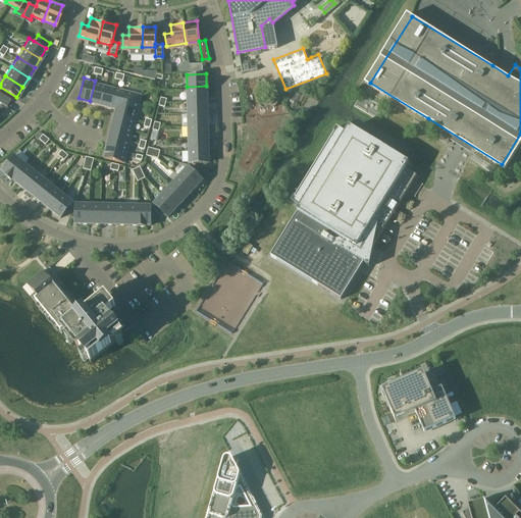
[(105,84),(95,81),(90,101),(100,103),(105,84)]
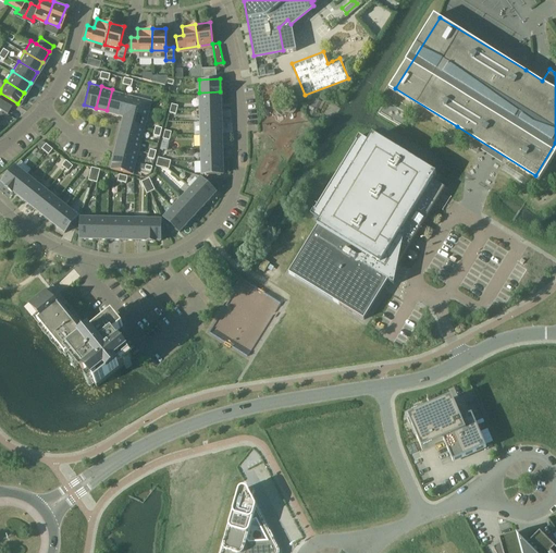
[(124,91),(112,89),(107,110),(119,113),(124,91)]
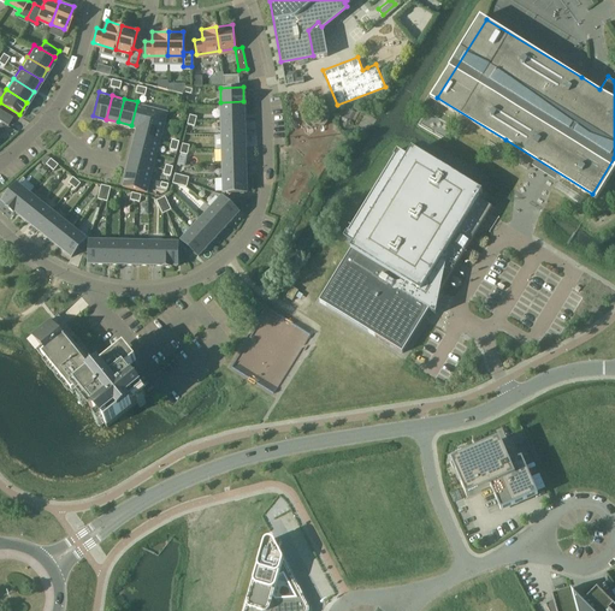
[(165,110),(137,101),(131,125),(136,126),(165,110)]
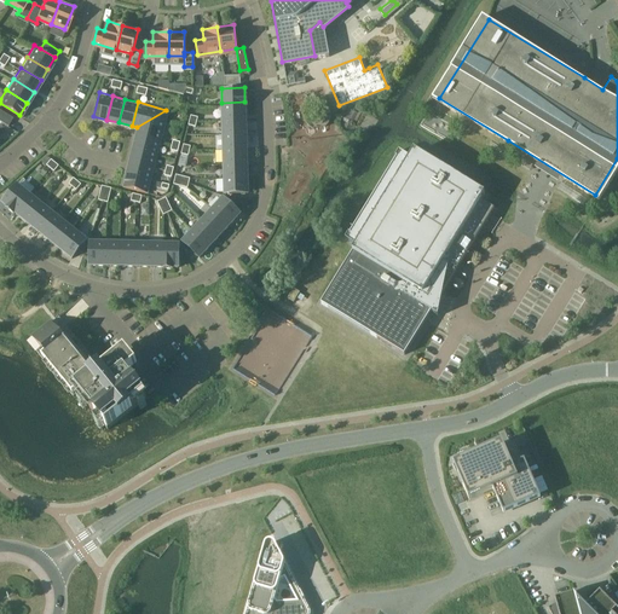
[(244,102),(221,103),(221,117),(244,116),(244,102)]
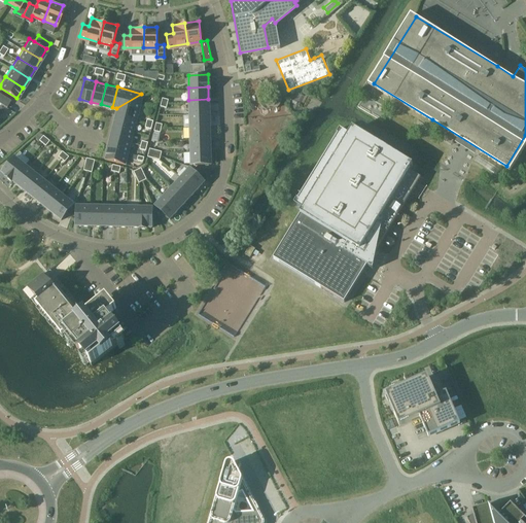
[(142,93),(141,94),(116,108),(115,113),(136,118),(142,93)]
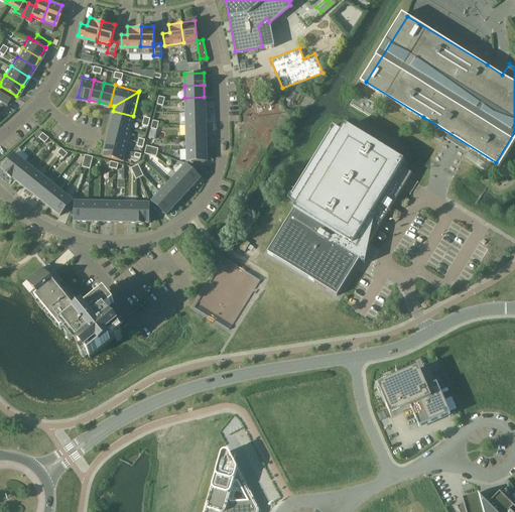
[(9,97),(0,92),(0,99),(5,103),(9,97)]
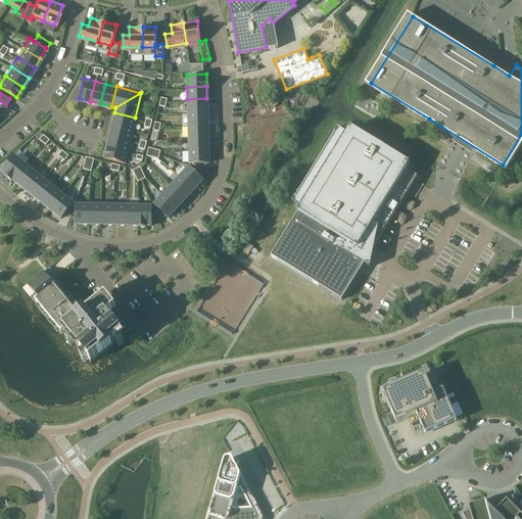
[(206,98),(187,99),(188,111),(207,110),(206,98)]
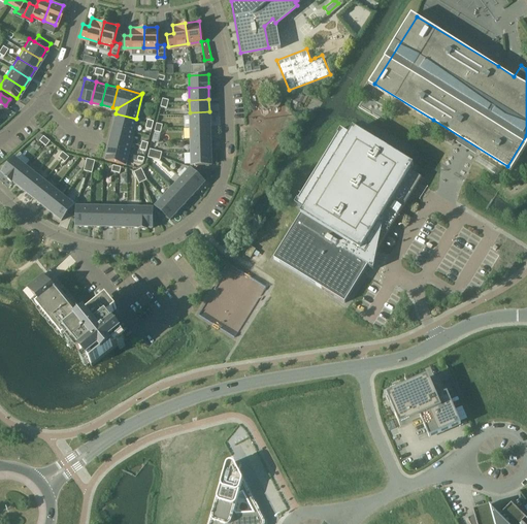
[(209,111),(190,112),(190,125),(209,124),(209,111)]
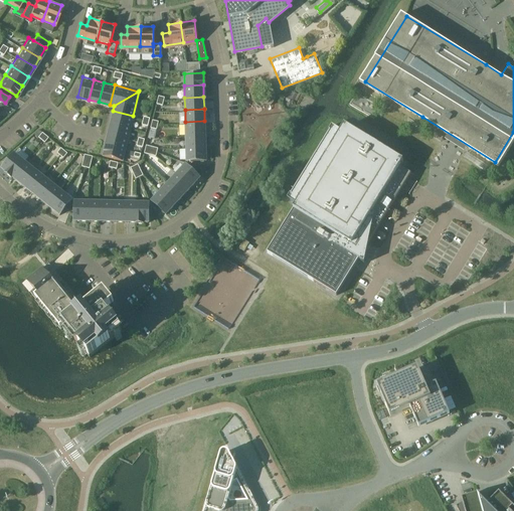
[(133,116),(113,111),(110,121),(130,126),(133,116)]
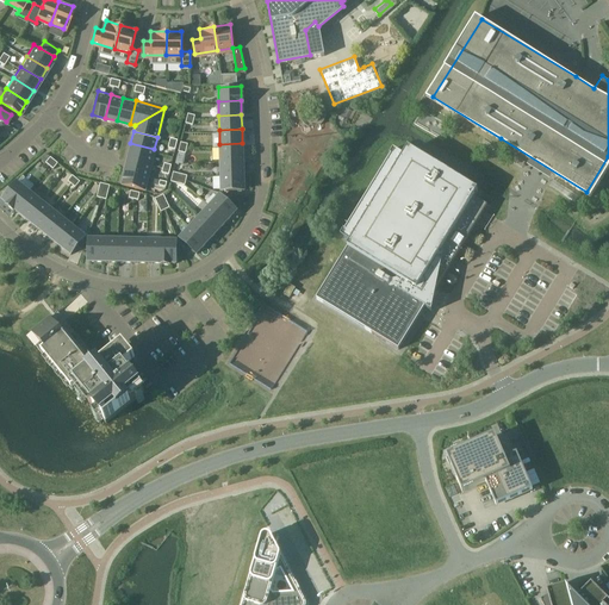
[(154,149),(130,143),(128,156),(150,162),(154,149)]
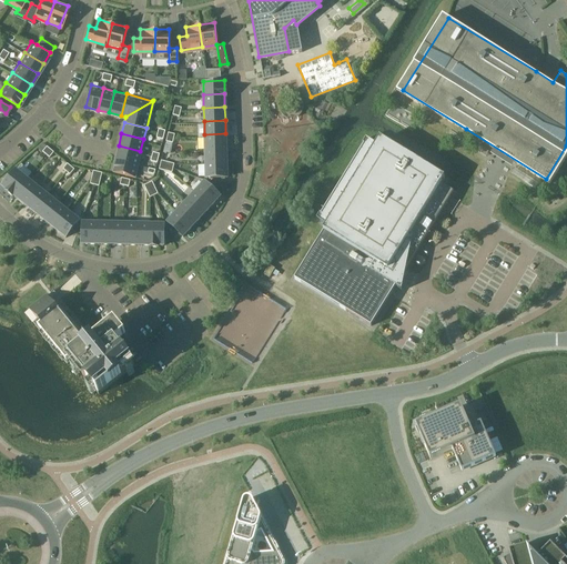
[(225,133),(204,134),(204,148),(225,147),(225,133)]
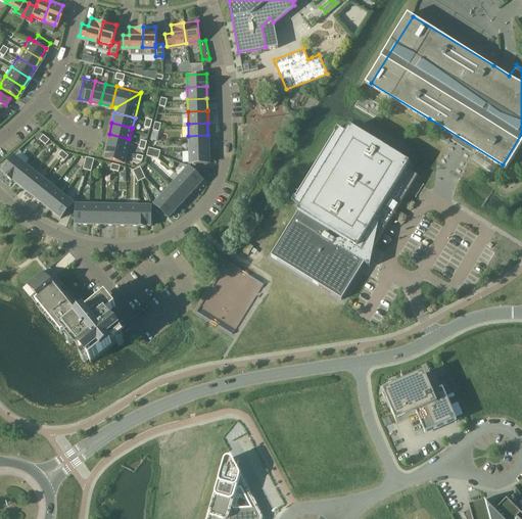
[(291,199),(300,205),(272,253),(341,296),(363,262),(369,266),(374,243),(417,174),(406,168),(409,162),(349,126),(346,131),(336,125),(291,199)]
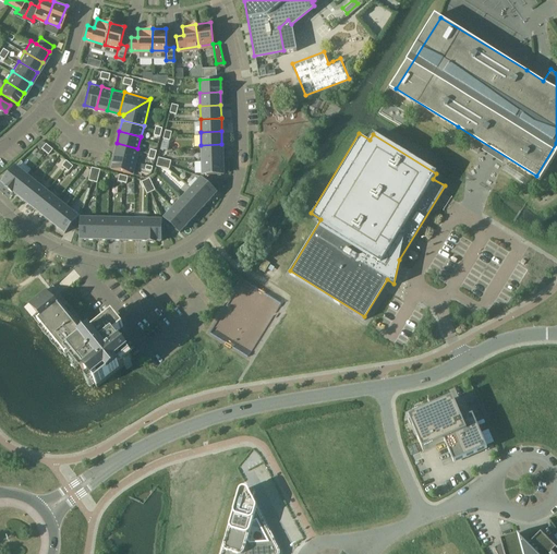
[(117,143),(113,154),(135,159),(137,148),(117,143)]
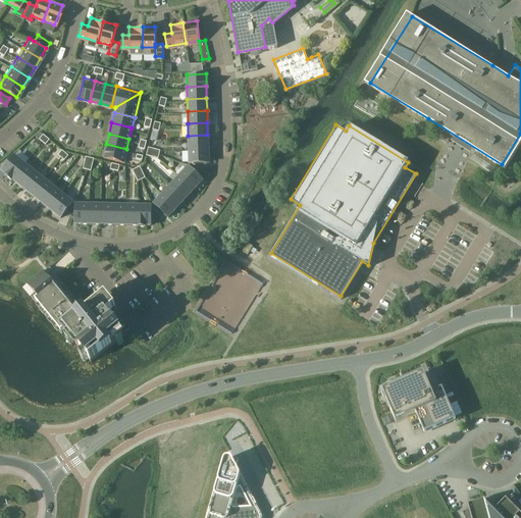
[(207,135),(188,136),(189,148),(208,147),(207,135)]
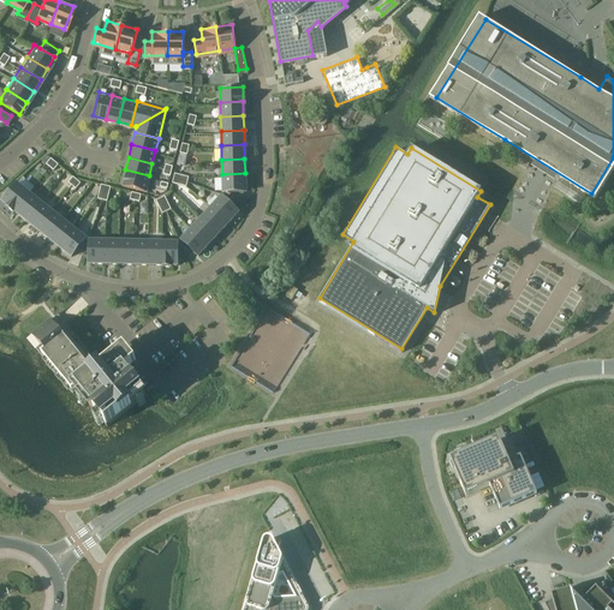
[(149,175),(125,169),(121,183),(145,189),(149,175)]
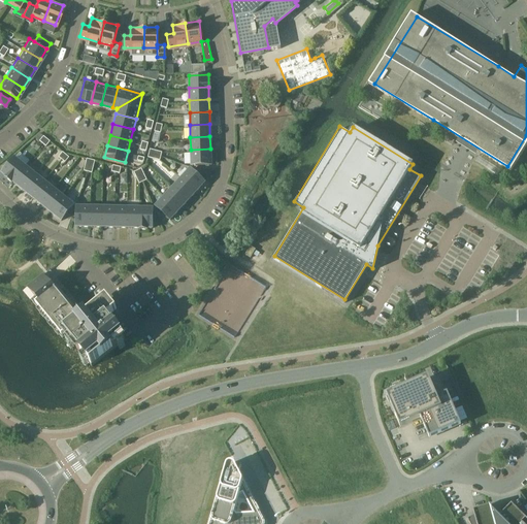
[(210,149),(191,150),(191,162),(210,162),(210,149)]
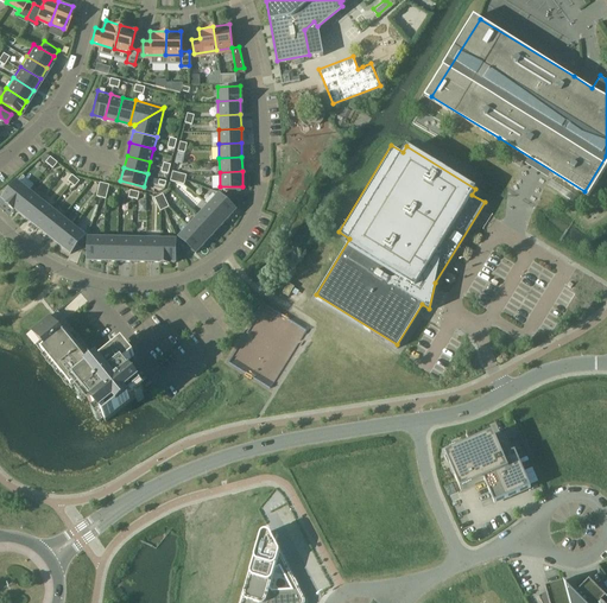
[(27,188),(16,178),(2,196),(13,205),(27,188)]
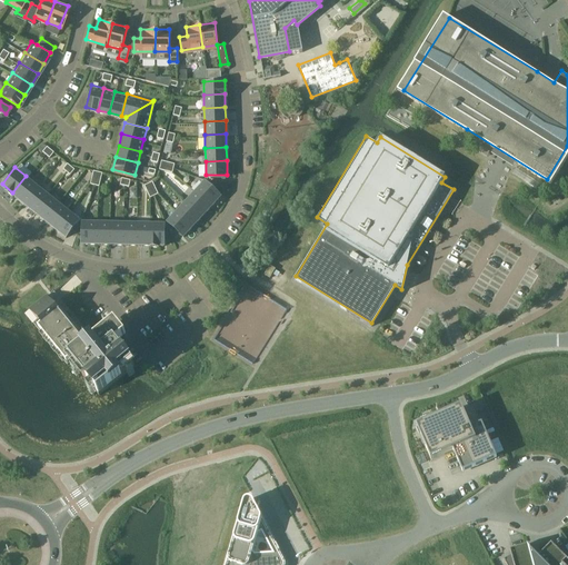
[(37,184),(26,176),(12,192),(23,200),(37,184)]
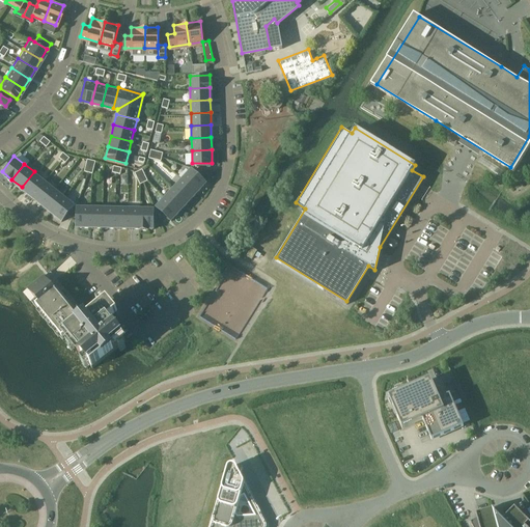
[(205,181),(191,167),(182,176),(196,190),(205,181)]
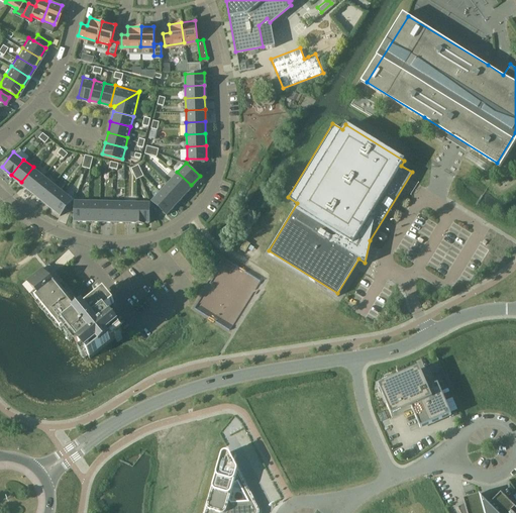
[(42,175),(33,167),(21,182),(30,190),(42,175)]
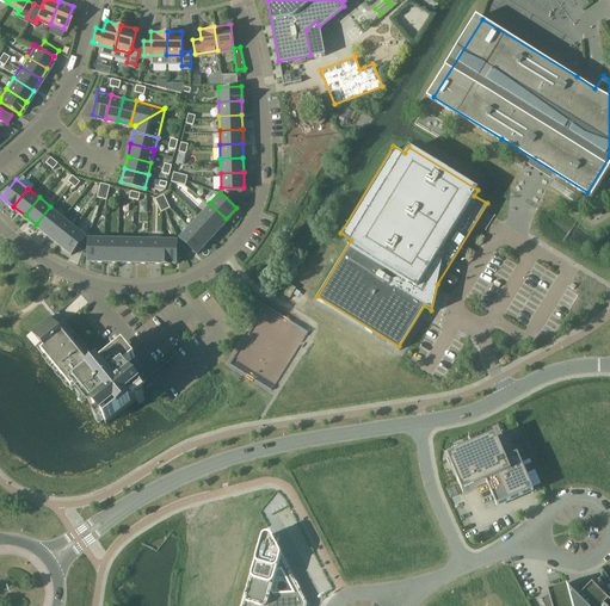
[(226,218),(209,203),(199,214),(216,229),(226,218)]
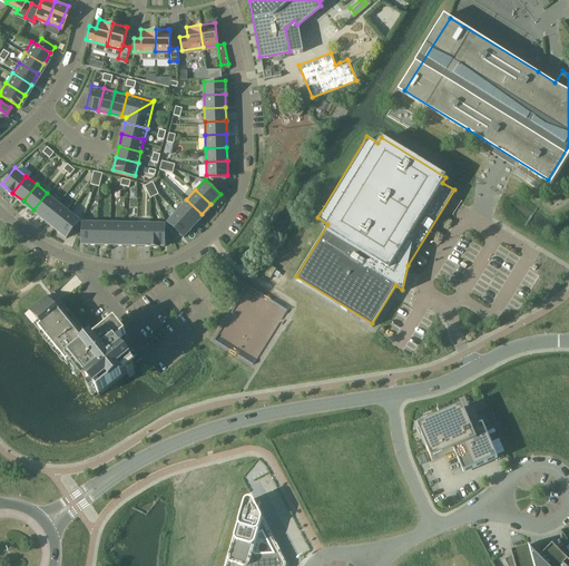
[(57,201),(47,193),(33,210),(43,217),(57,201)]
